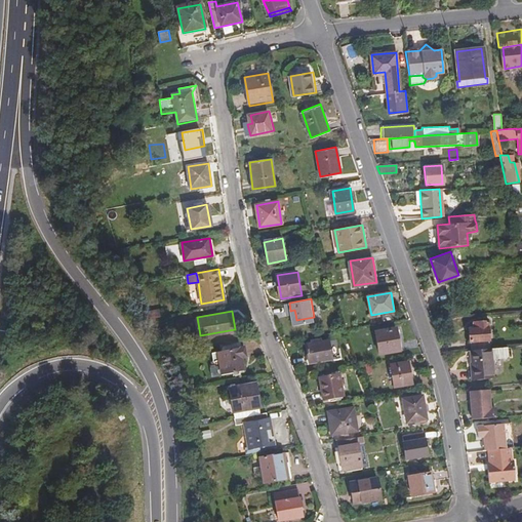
[(469,351),(488,349),(486,321),(475,322),(475,329),(468,330),(469,351)]
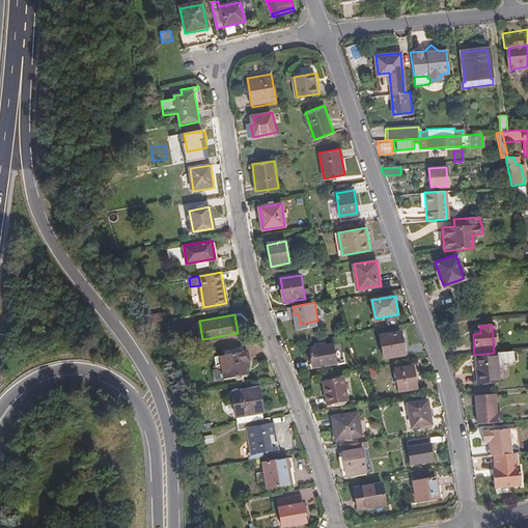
[(401,330),(380,334),(384,357),(406,353),(401,330)]
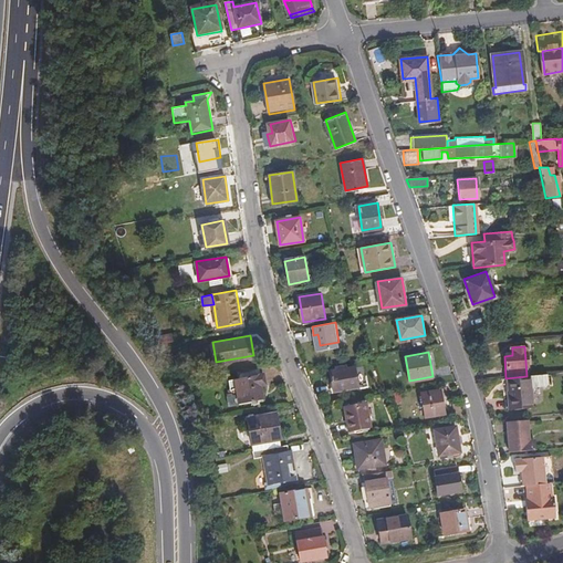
[(355,366),(330,371),(334,391),(358,386),(355,366)]
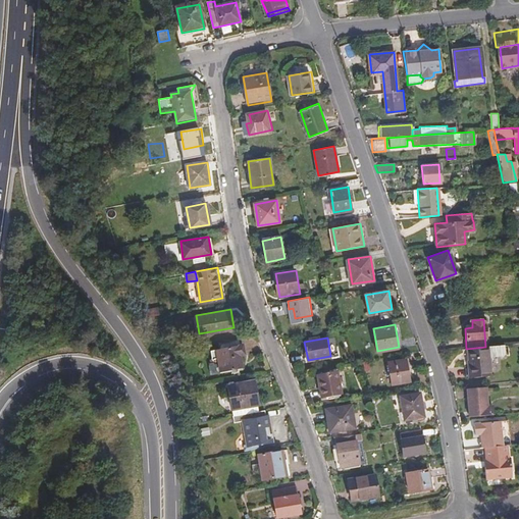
[(240,348),(239,342),(216,346),(217,352),(212,352),(213,361),(219,360),(220,365),(221,374),(244,370),(242,357),(246,357),(244,347),(240,348)]
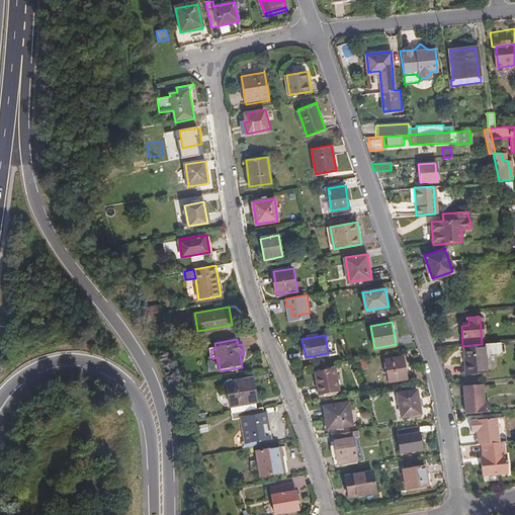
[(499,351),(498,343),(482,344),(462,346),(463,358),(463,361),(461,361),(462,374),(483,372),(482,355),(496,354),(499,351)]
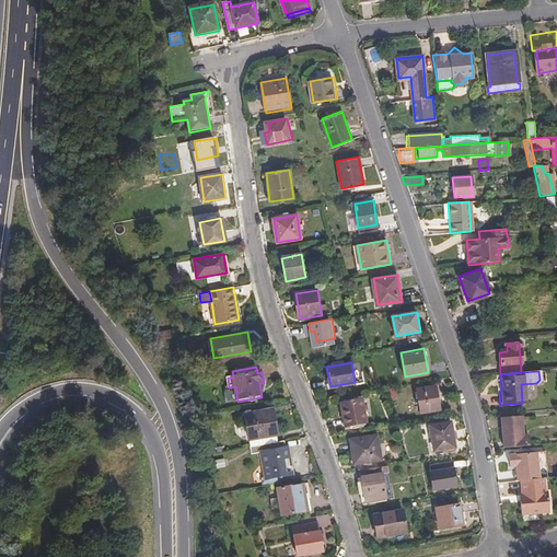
[(436,386),(417,390),(421,413),(440,408),(436,386)]
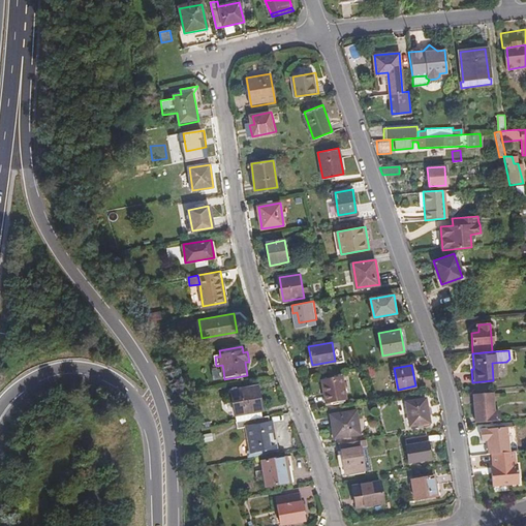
[(224,379),(223,370),(212,371),(214,383),(225,381),(224,379)]
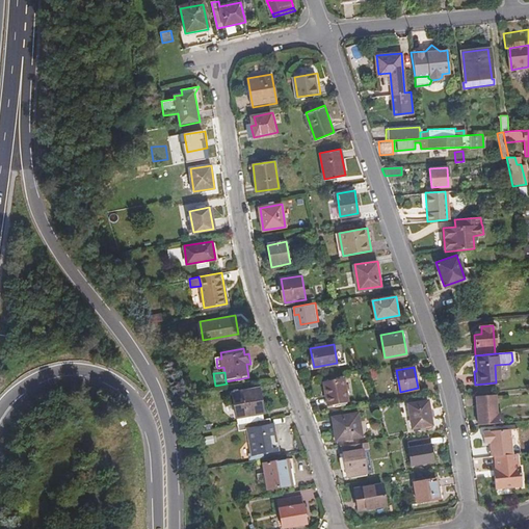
[(345,377),(324,381),(328,405),(349,402),(345,377)]
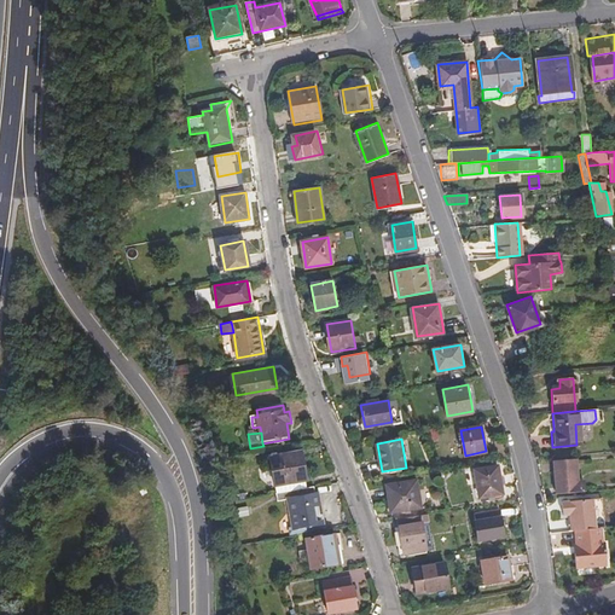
[(300,459),(299,452),(272,457),(277,485),(308,480),(305,458),(300,459)]
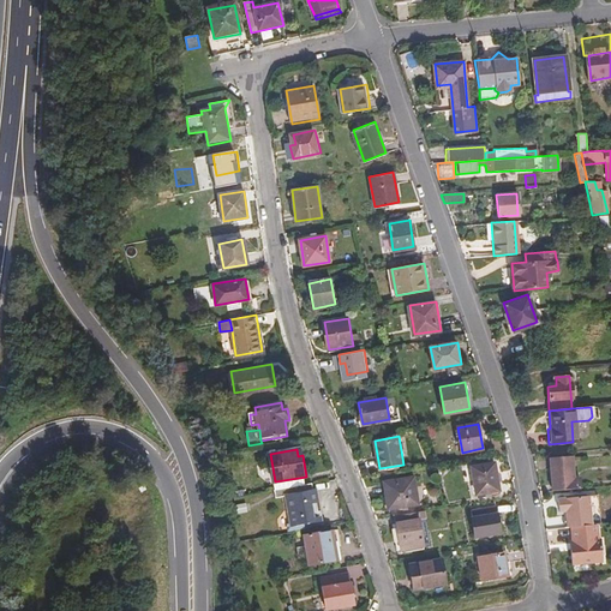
[(552,491),(580,489),(579,480),(574,480),(571,457),(550,459),(552,491)]
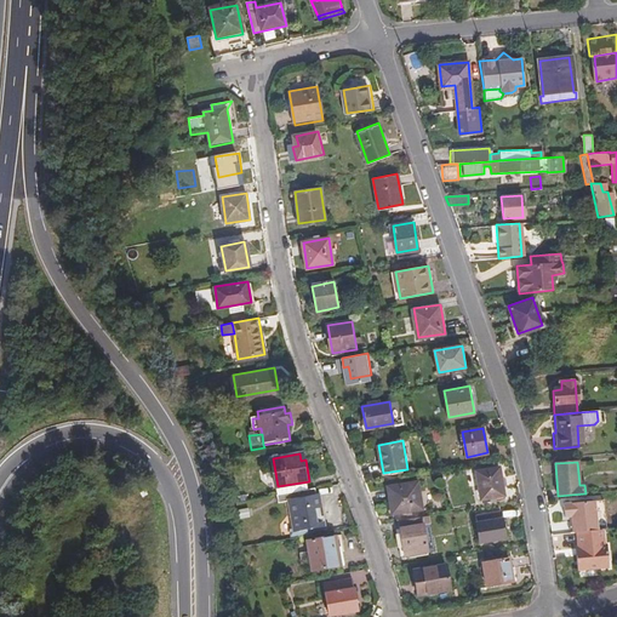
[(500,467),(476,472),(483,498),(504,495),(500,467)]
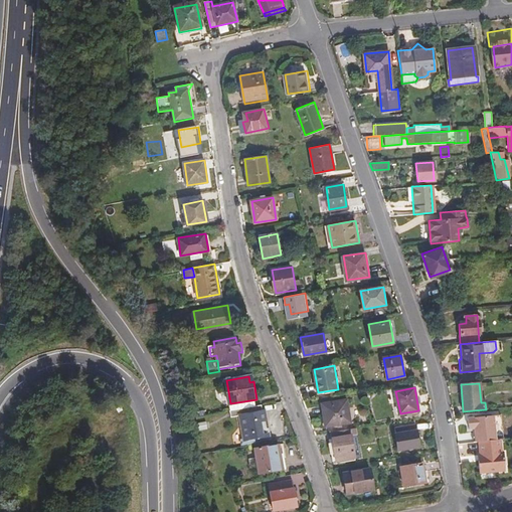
[(230,403),(231,410),(235,409),(258,405),(257,399),(230,403)]
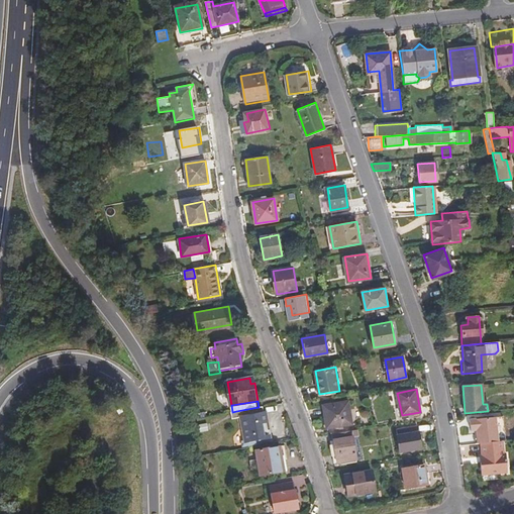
[(348,402),(323,405),(326,428),(351,424),(348,402)]
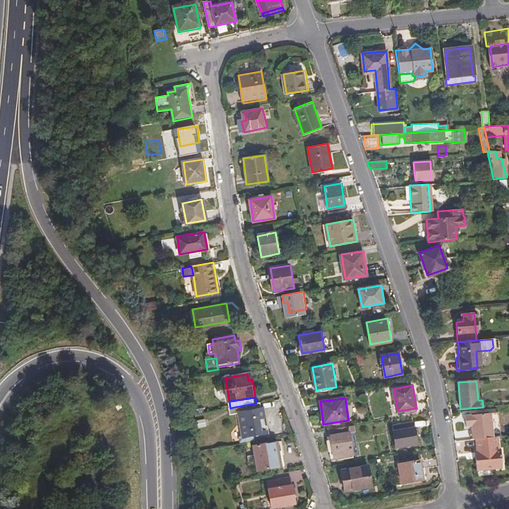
[(261,409),(260,402),(256,403),(234,407),(235,413),(240,412),(241,422),(238,423),(240,431),(243,431),(244,436),(241,436),(242,441),(254,438),(253,434),(267,432),(263,409),(261,409)]
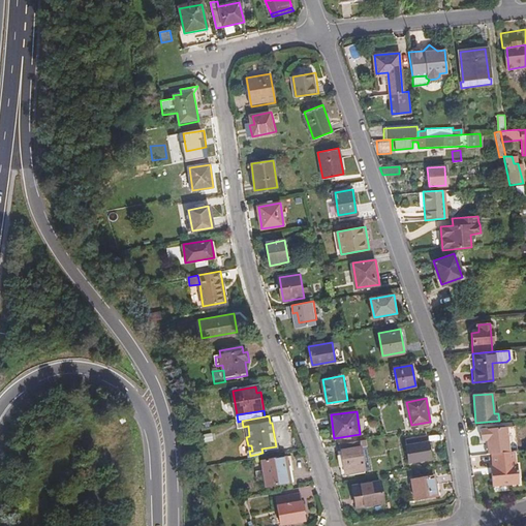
[(487,441),(488,454),(491,454),(508,452),(506,428),(486,430),(486,429),(480,429),(481,442),(487,441)]
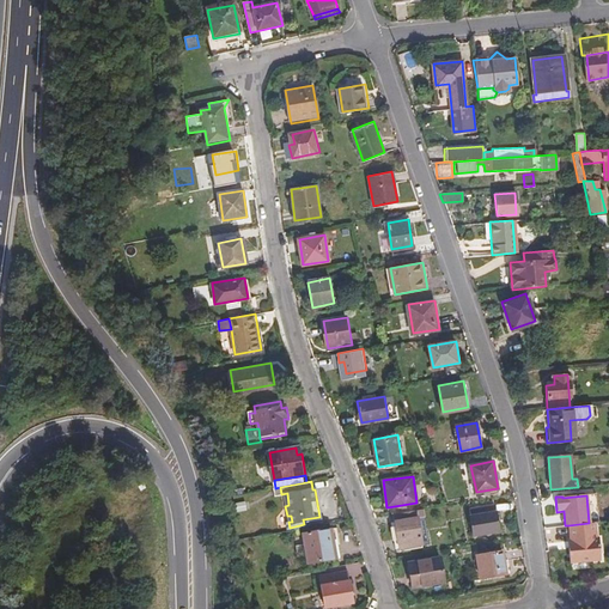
[(595,523),(597,523),(596,495),(586,495),(589,523),(595,523)]
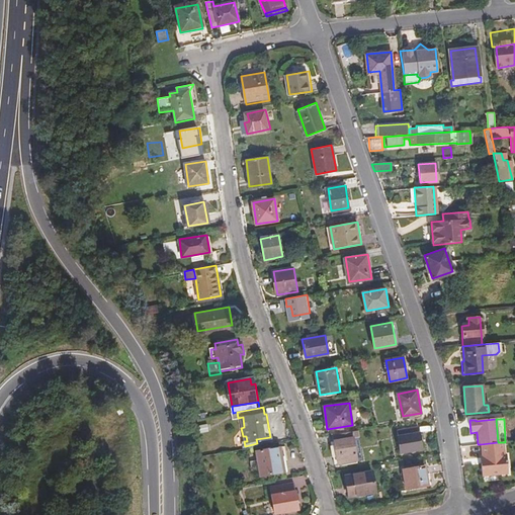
[(207,423),(192,426),(193,433),(208,431),(207,423)]
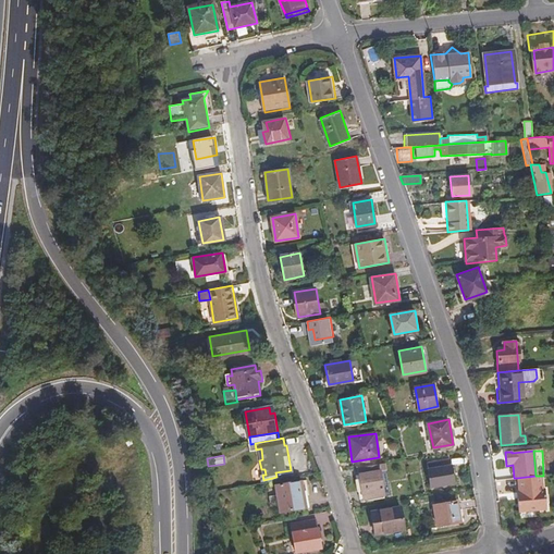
[(452,459),(428,463),(431,487),(455,483),(452,459)]
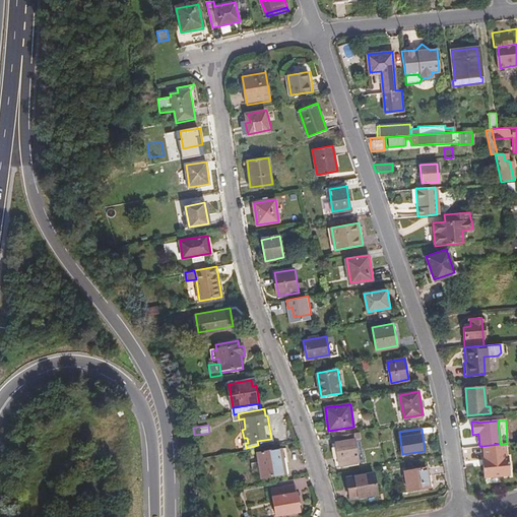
[(364,462),(359,434),(333,438),(338,466),(364,462)]
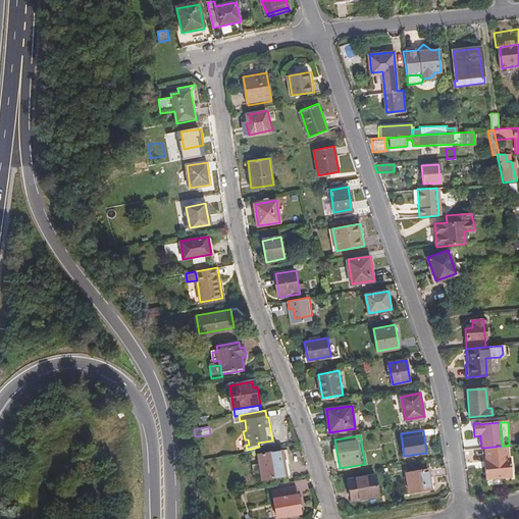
[(508,458),(507,446),(502,446),(484,448),(485,459),(483,460),(484,479),(511,477),(510,457),(508,458)]
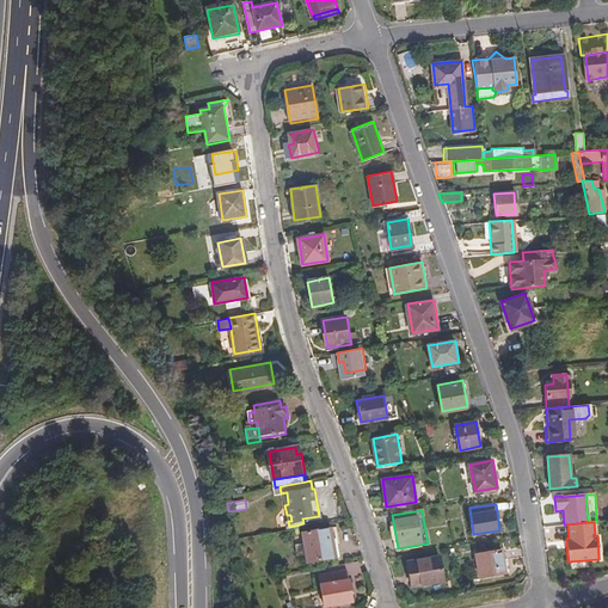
[(331,528),(302,532),(306,562),(332,558),(330,539),(332,538),(331,528)]
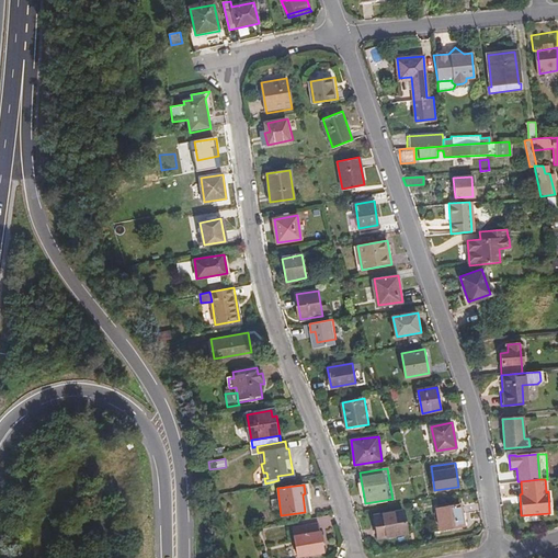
[(462,504),(437,508),(441,530),(464,525),(462,504)]
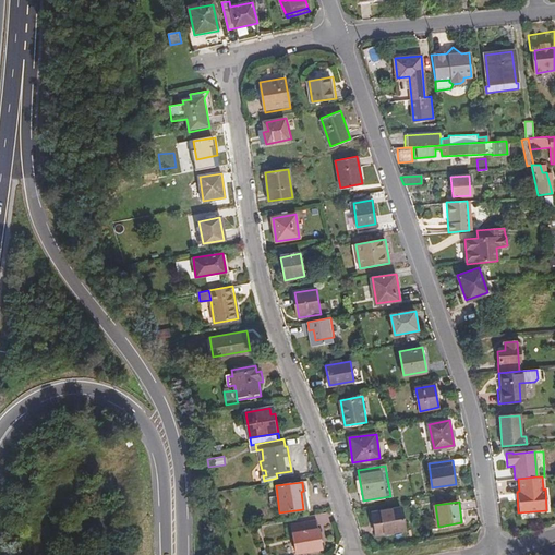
[(401,507),(373,513),(376,534),(406,529),(401,507)]
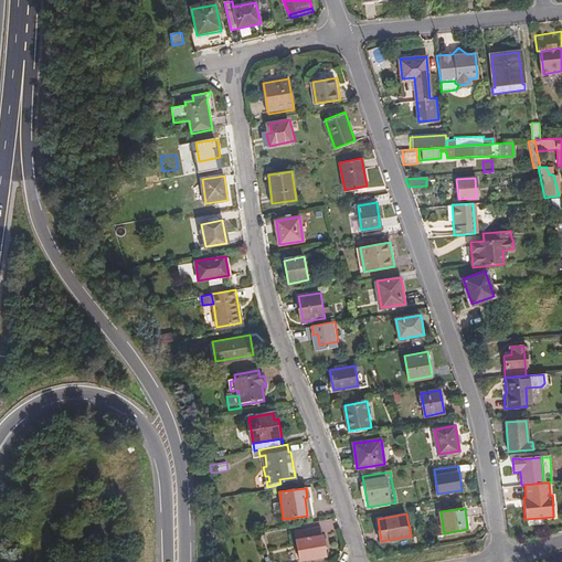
[(318,536),(316,527),(299,530),(304,559),(325,554),(320,534),(318,536)]
